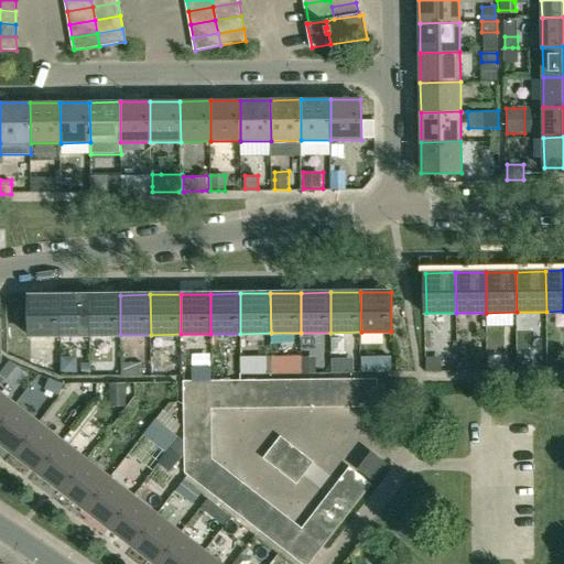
[(30,336),(61,336),(60,295),(30,296),(30,336)]
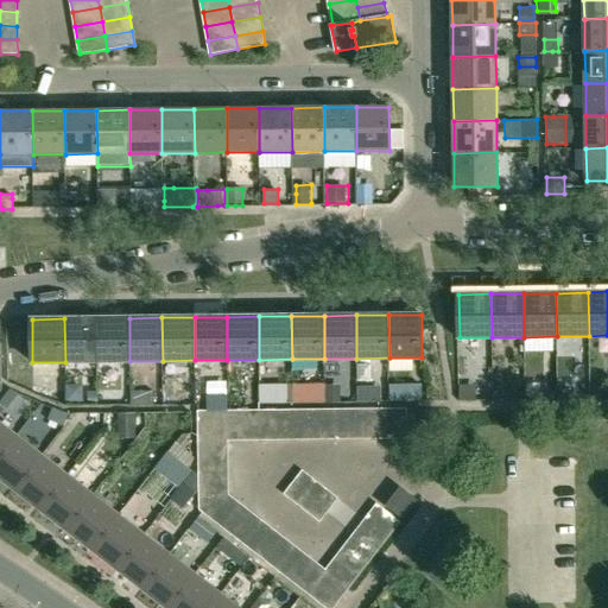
[(65,362),(97,361),(97,318),(64,318),(65,362)]
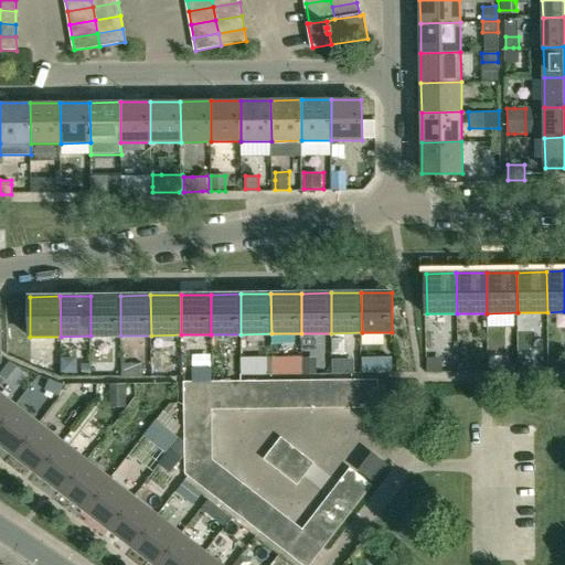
[(91,336),(120,336),(120,296),(91,296),(91,336)]
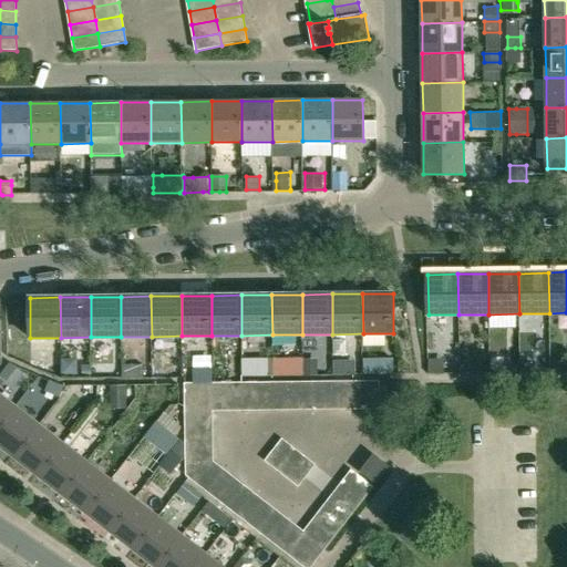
[(302,358),(303,374),(318,373),(318,369),(318,357),(302,358)]
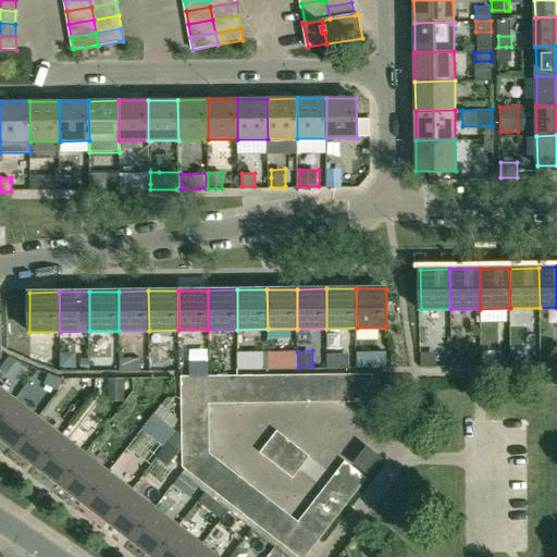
[(372,366),(386,366),(386,358),(386,350),(357,350),(357,366),(372,366)]
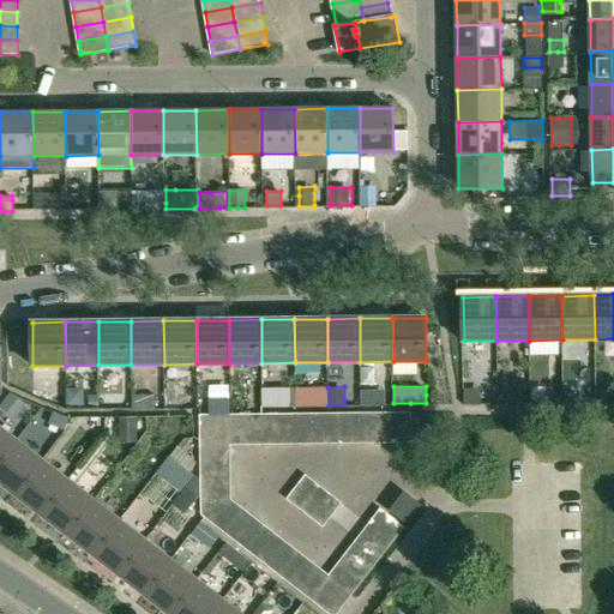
[(151,408),(151,395),(132,395),(132,408),(151,408)]
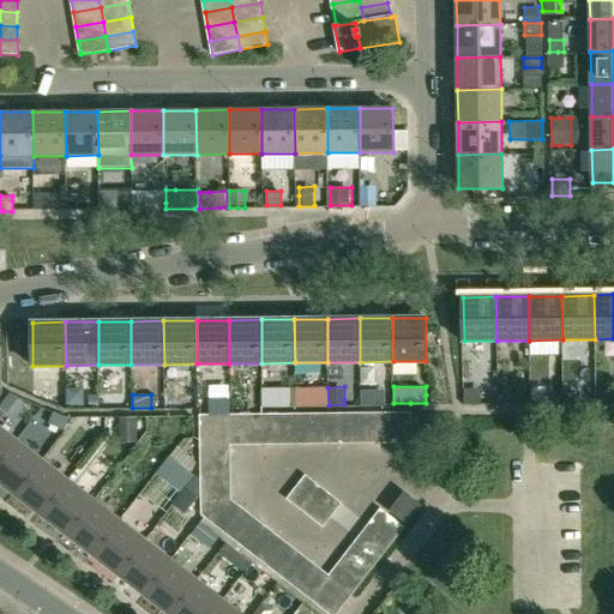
[(16,413),(22,404),(10,396),(4,404),(0,408),(12,417),(16,413)]
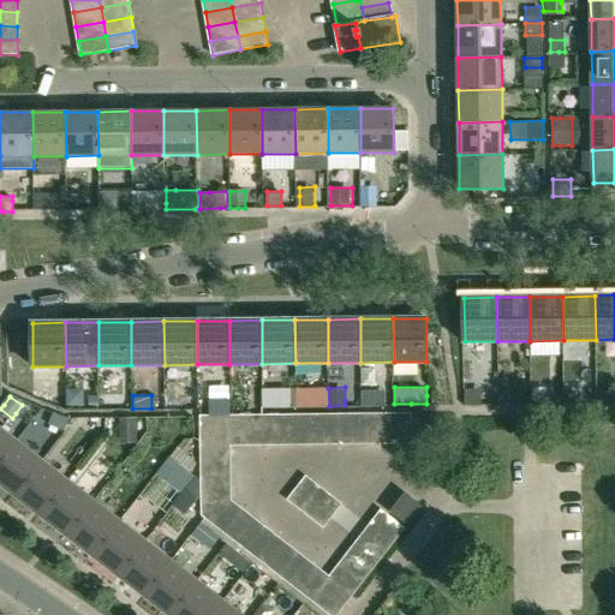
[(52,413),(48,424),(64,430),(67,419),(52,413)]
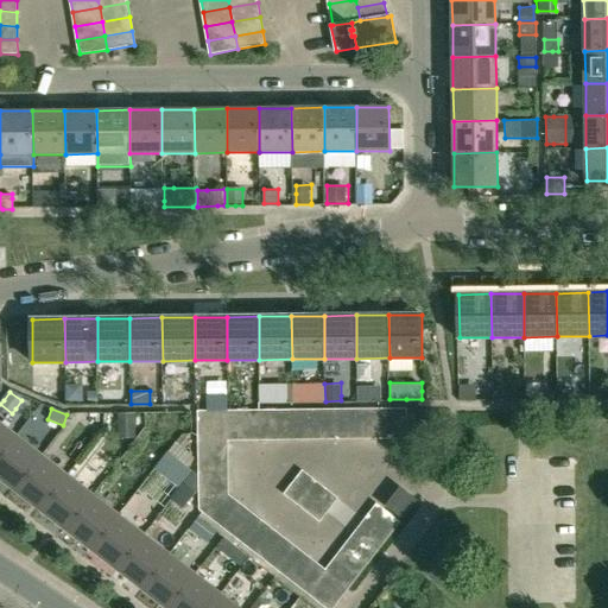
[(350,409),(336,410),(337,438),(350,438),(350,409)]
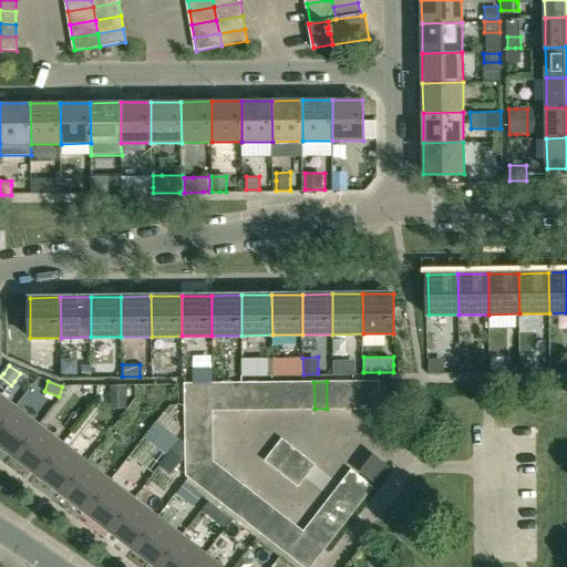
[(340,381),(327,381),(327,409),(340,409),(340,381)]
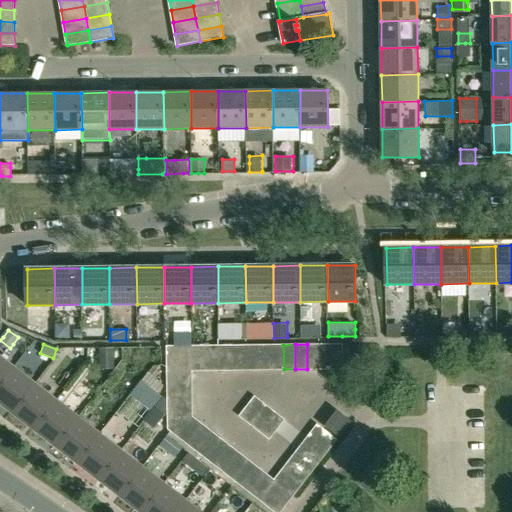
[(318,344),(307,344),(307,369),(318,369),(318,344)]
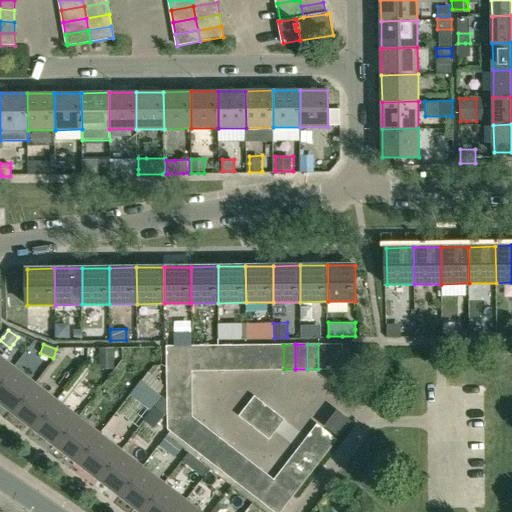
[(330,344),(318,344),(318,369),(330,368),(330,344)]
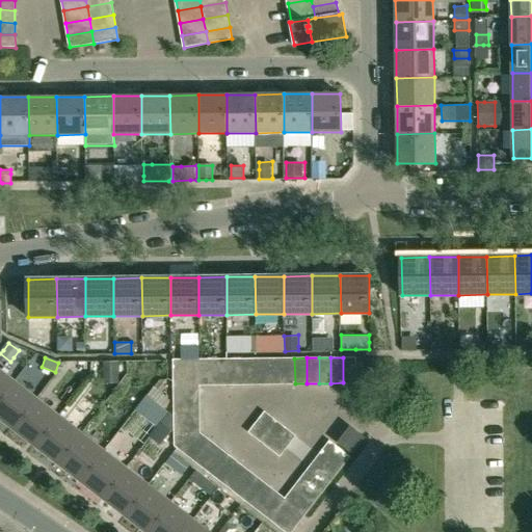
[(354,357),(343,357),(343,382),(354,382),(354,357)]
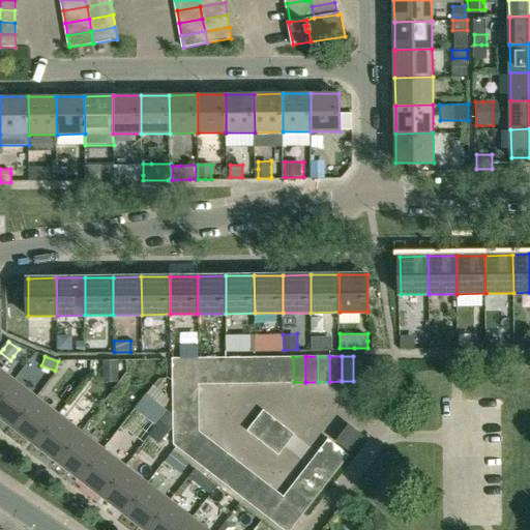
[(209,357),(172,357),(198,382),(209,382),(209,357)]
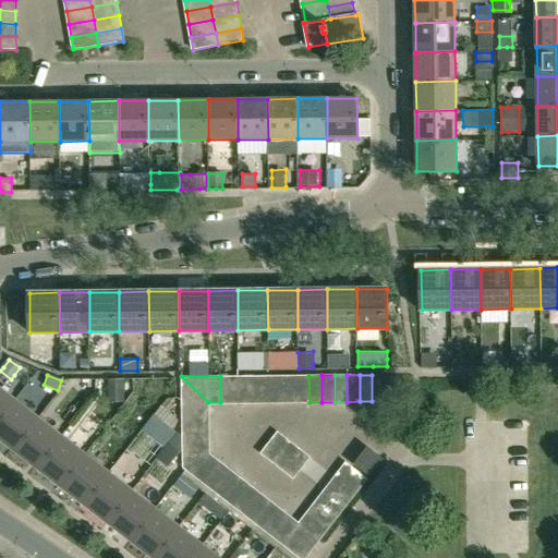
[(208,402),(181,376),(181,415),(208,415),(208,402)]
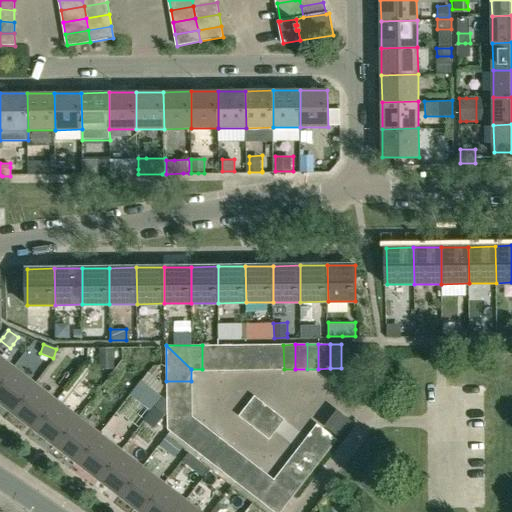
[(214,345),(202,345),(202,369),(214,369),(214,345)]
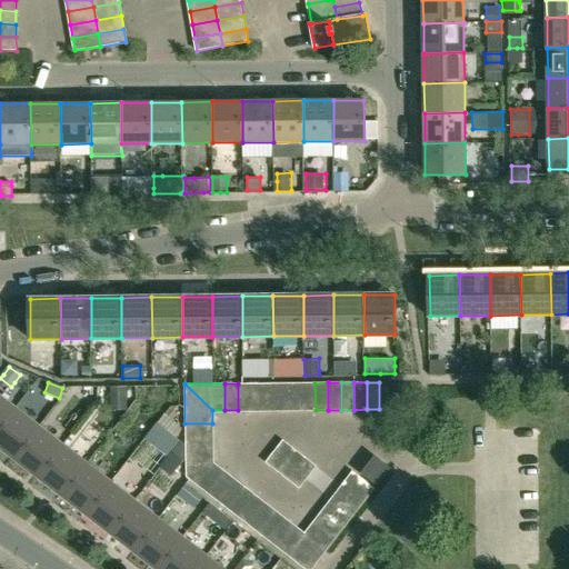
[(250,383),(238,383),(238,410),(251,410),(250,383)]
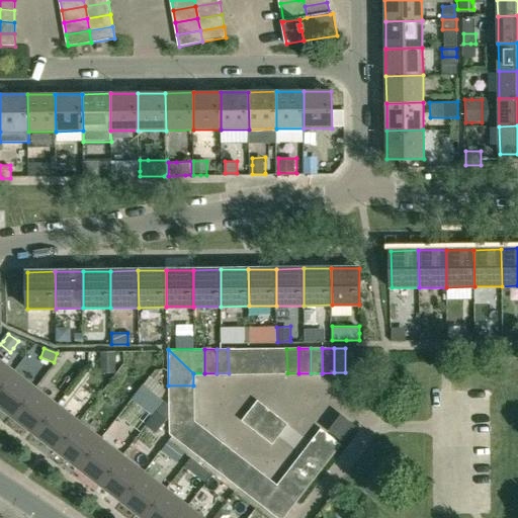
[(240,349),(228,349),(229,373),(240,373),(240,349)]
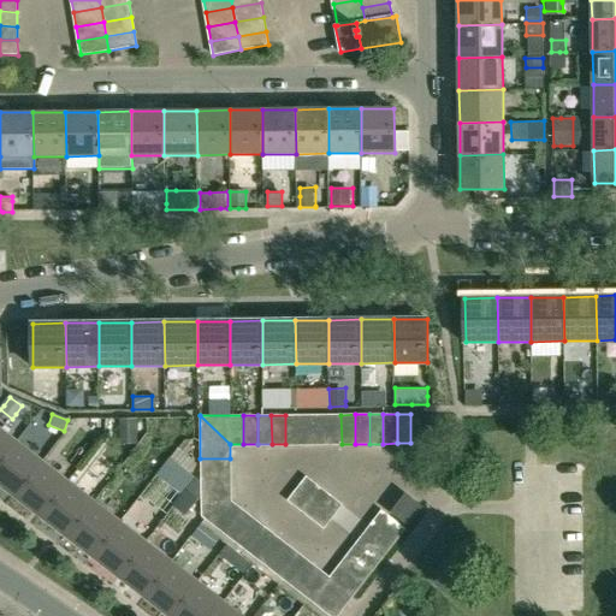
[(300,415),(285,415),(285,444),(300,444),(300,415)]
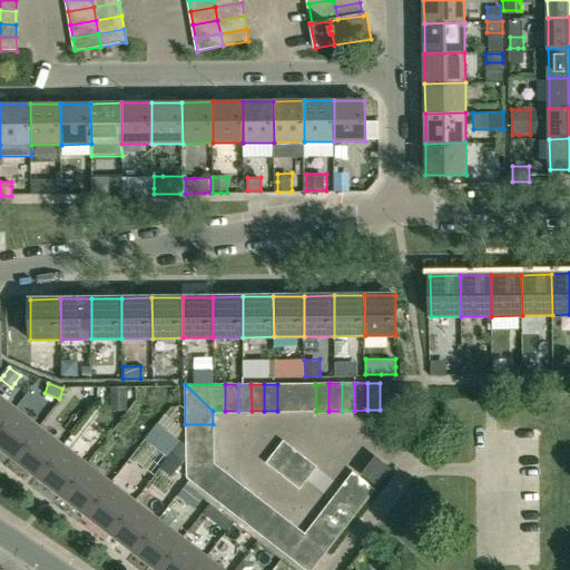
[(290,384),(277,384),(277,411),(290,411),(290,384)]
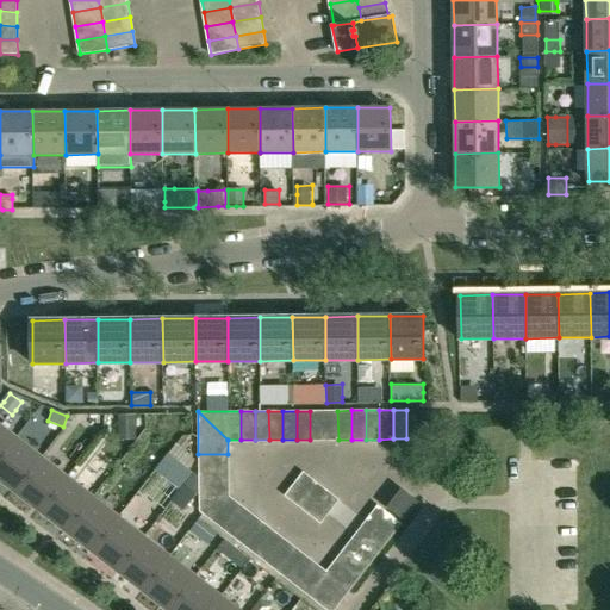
[(324,411),(310,411),(310,440),(324,440),(324,411)]
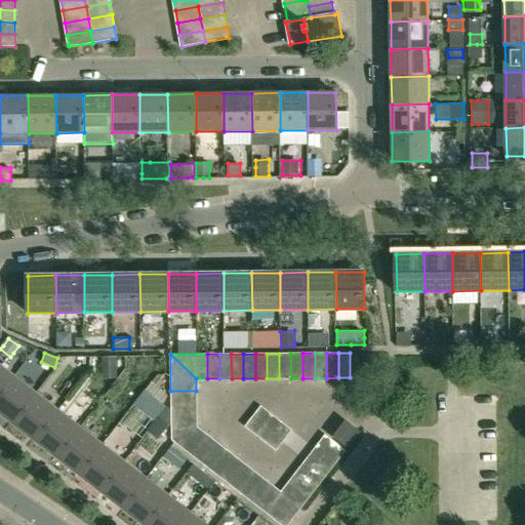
[(290,354),(279,354),(279,378),(291,378),(290,354)]
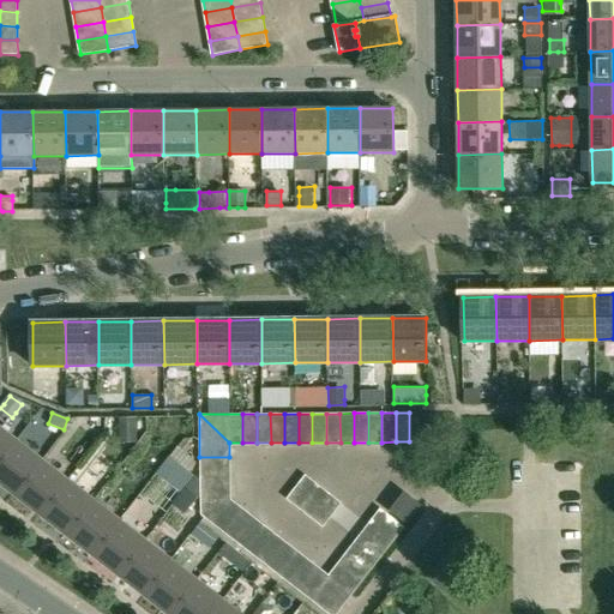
[(137,433),(137,417),(119,417),(119,433),(137,433)]
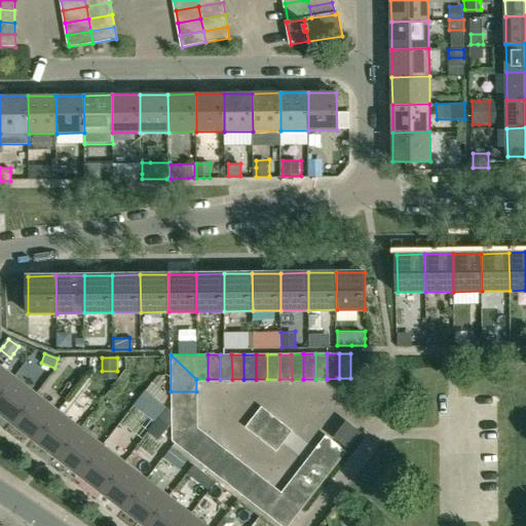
[(0,395),(14,377),(0,365),(0,395)]
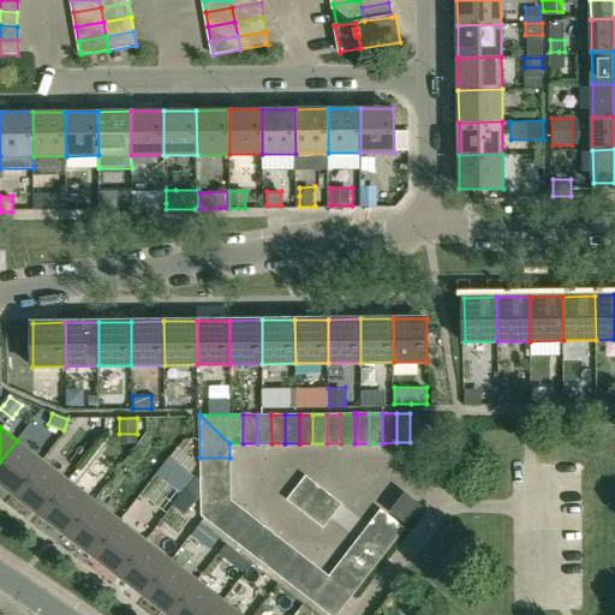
[(0,483),(16,495),(42,460),(17,441),(0,461),(0,483)]
